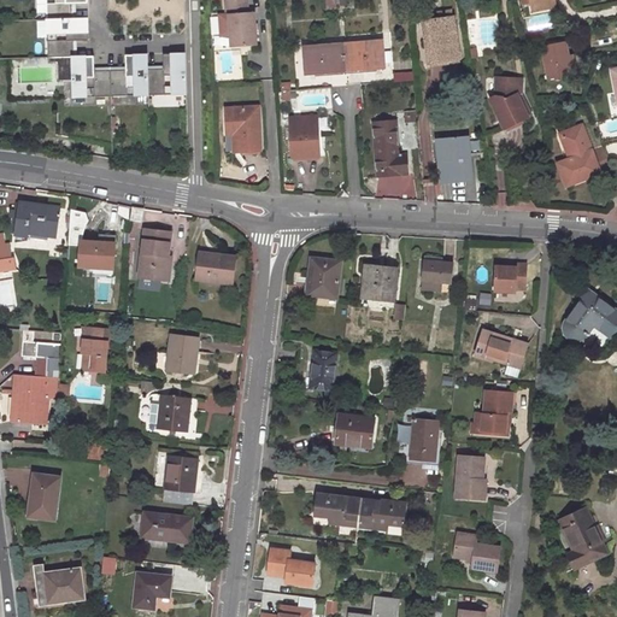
[(72,4),(87,3),(87,0),(46,0),(47,19),(72,19),(72,4)]
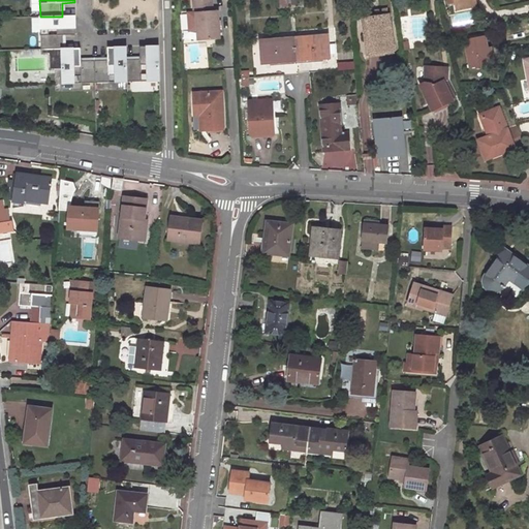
[(194,13),(195,40),(217,39),(216,12),(211,12),(210,0),(191,0),(192,13),(194,13)]
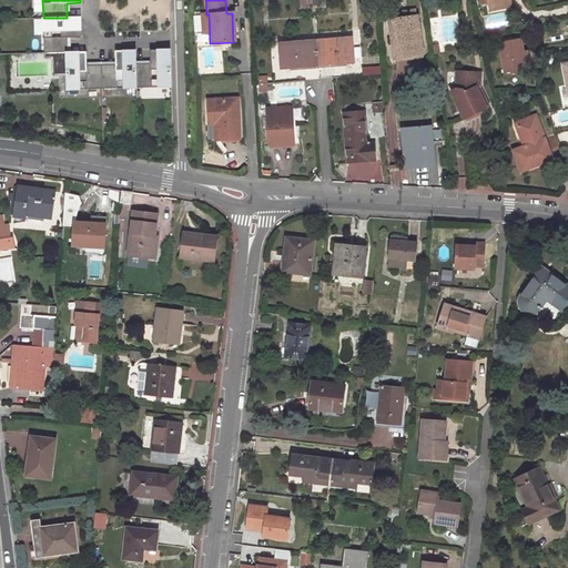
[(489,11),(511,7),(510,1),(488,6),(489,11)]
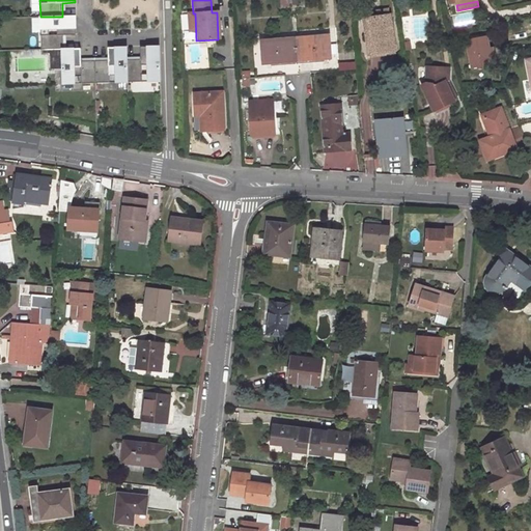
[(63,49),(63,35),(76,34),(76,16),(62,17),(40,17),(42,50),(62,49),(63,49)]
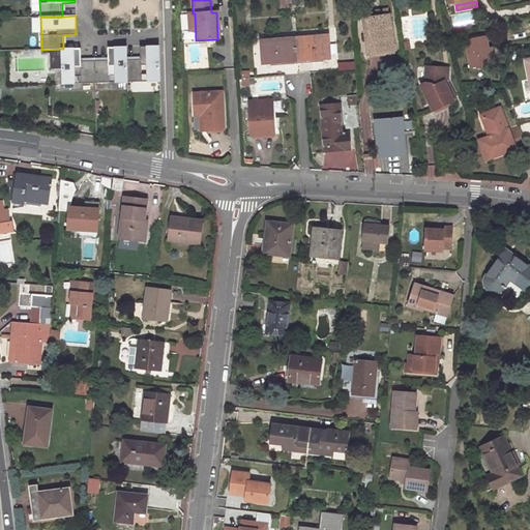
[(394,53),(390,17),(363,21),(369,57),(394,53)]
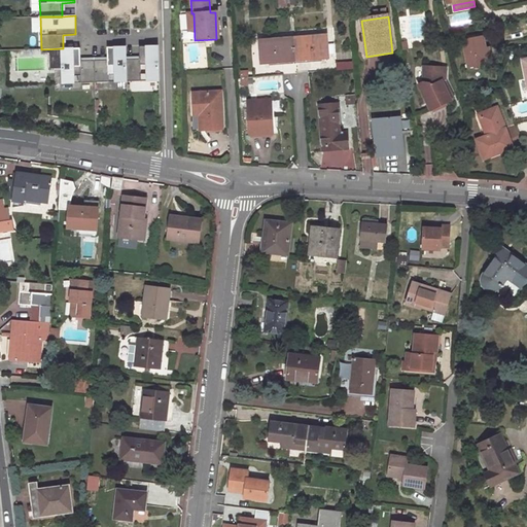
[(183,41),(192,41),(192,31),(183,32),(183,41)]
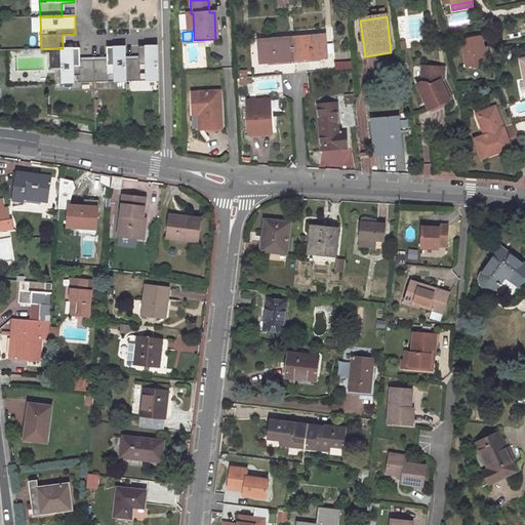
[(258,64),(325,58),(323,37),(256,42),(258,64)]
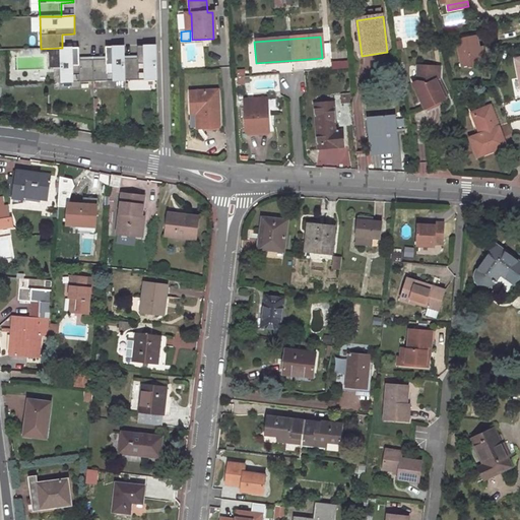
[(480,49),(477,38),(458,42),(463,68),(483,63),(480,49)]
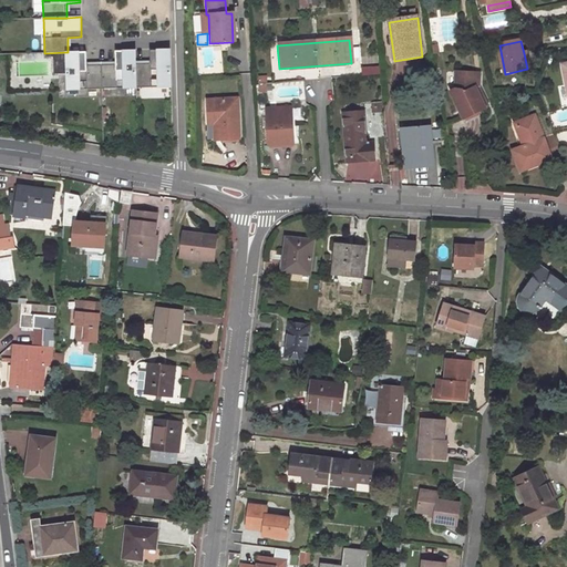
[(136,88),(171,86),(171,49),(151,50),(151,63),(136,64),(136,88)]
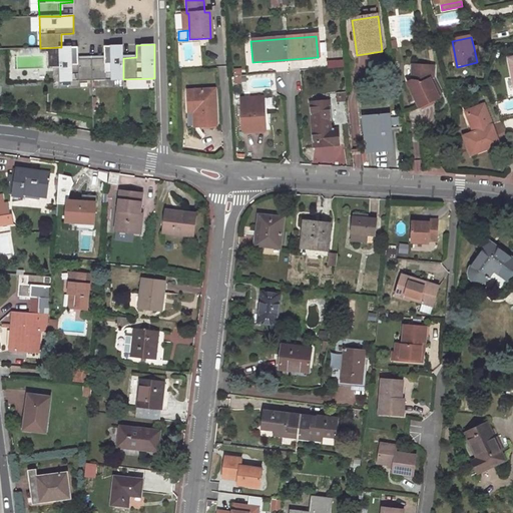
[(123,79),(123,58),(122,45),(104,46),(105,58),(91,59),(92,80),(123,79)]
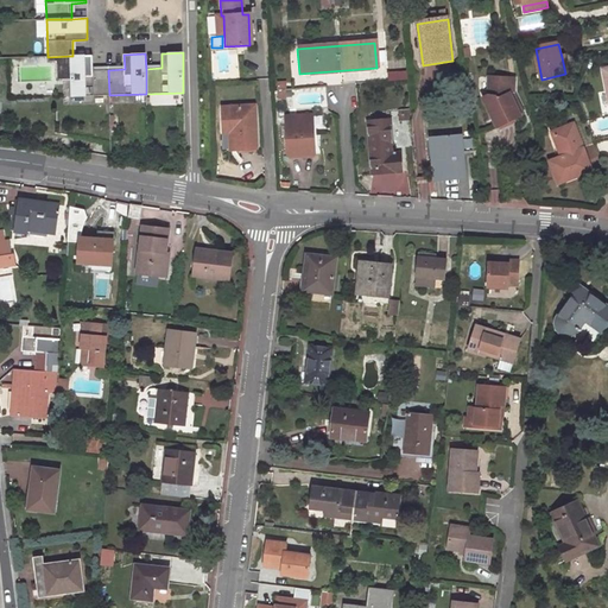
[(109,95),(108,70),(93,70),(93,56),(73,56),(71,56),(73,96),(109,95)]
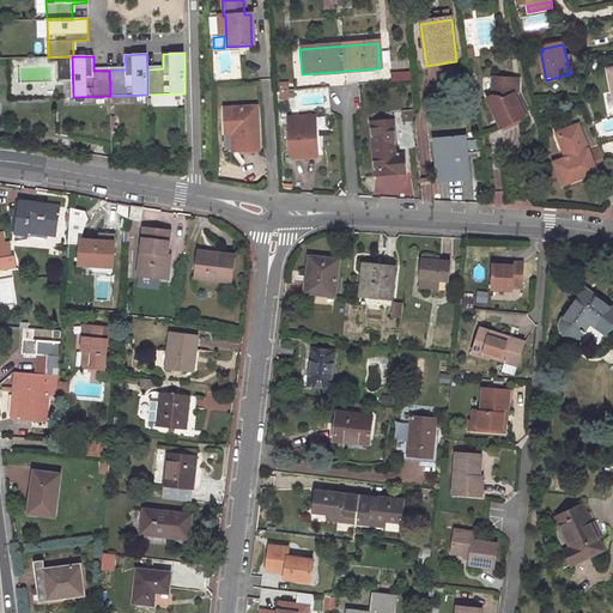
[(297,76),(298,85),(340,83),(340,73),(297,76)]
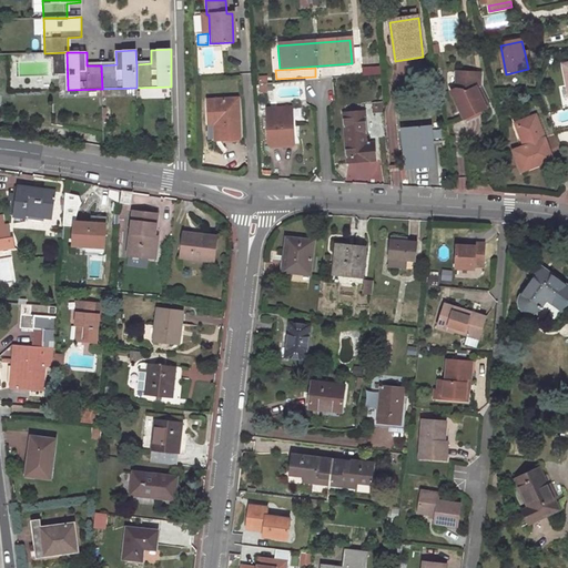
[(479,75),(459,77),(460,92),(456,94),(467,122),(489,114),(480,91),(479,75)]
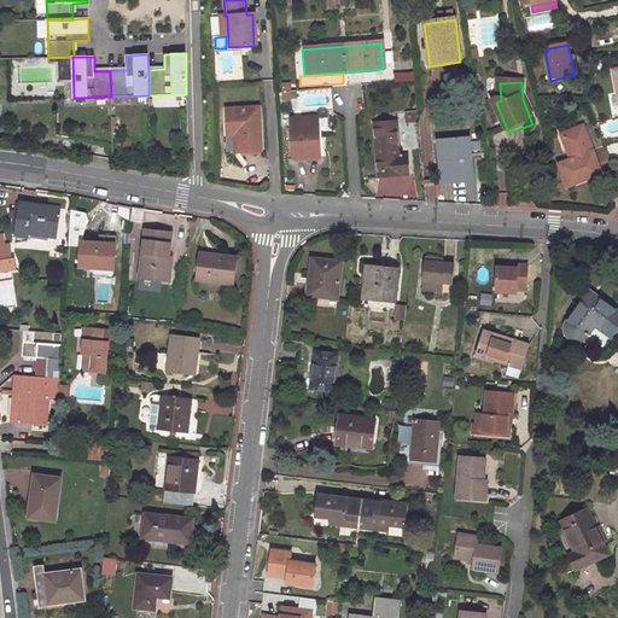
[(525,82),(522,82),(523,99),(532,124),(537,122),(526,97),(525,82)]
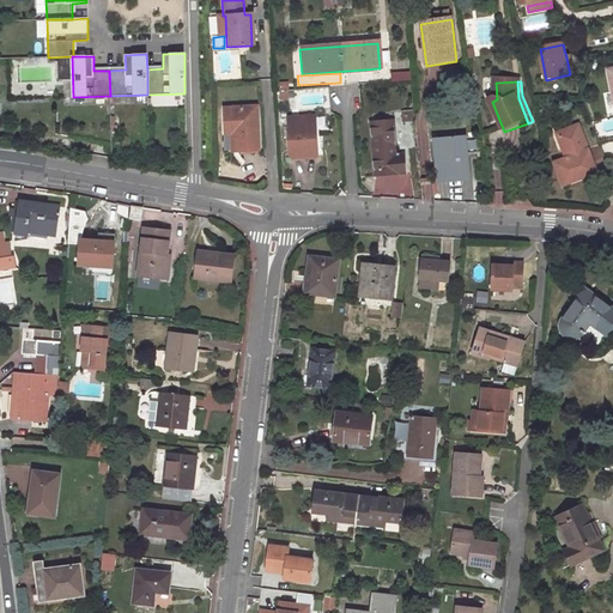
[(224,109),(226,132),(236,131),(237,153),(260,152),(256,108),(224,109)]
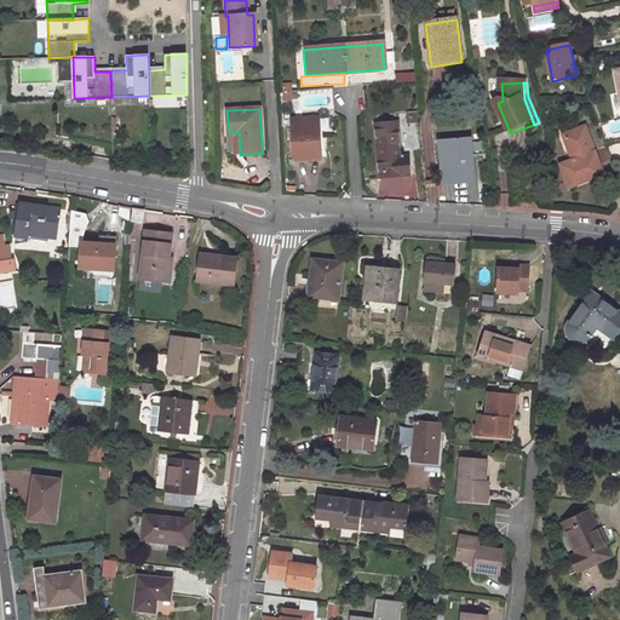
[(319,156),(316,118),(292,119),(294,159),(319,156)]
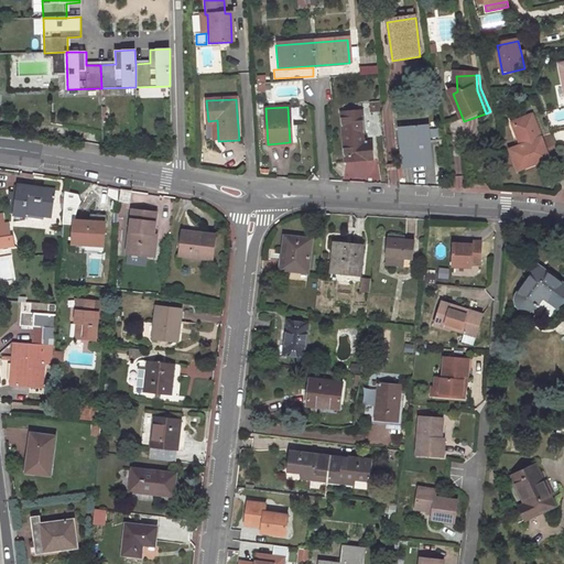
[(365,139),(362,114),(340,116),(345,160),(366,158),(366,162),(371,161),(369,139),(365,139)]
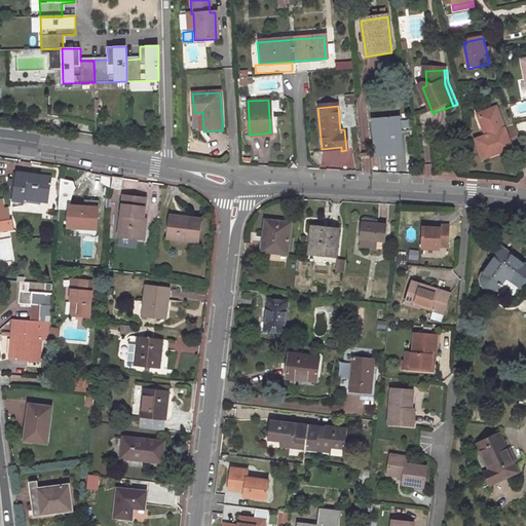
[(483,160),(522,145),(515,125),(504,128),(495,107),(486,111),(488,114),(478,118),(485,136),(475,140),(483,160)]
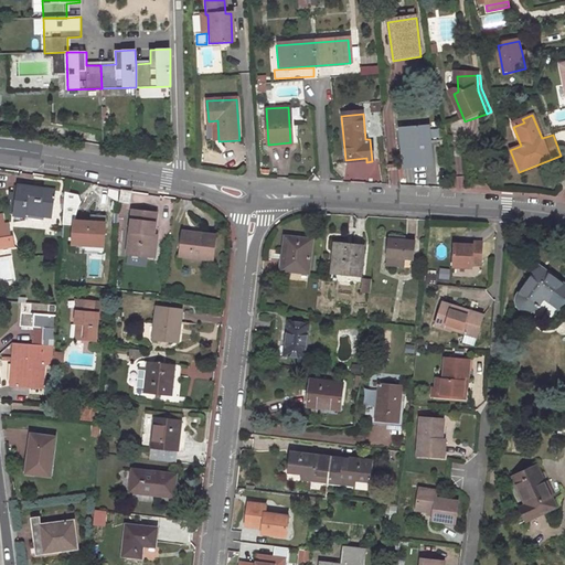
[(213,125),(214,141),(219,141),(217,120),(209,121),(209,125),(213,125)]
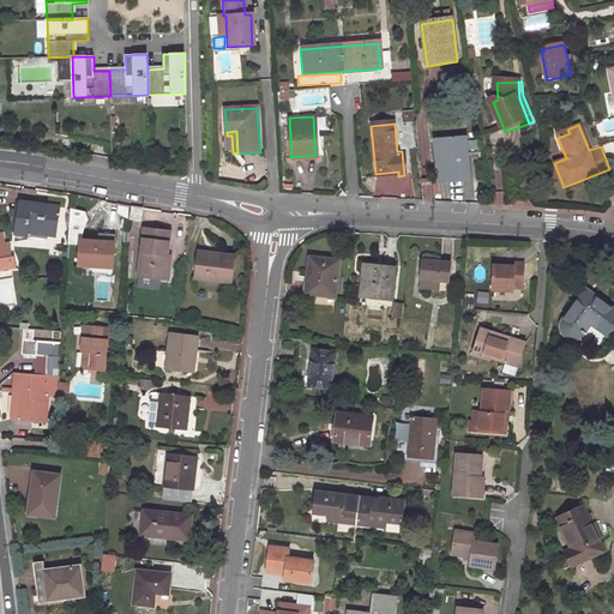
[(468,179),(463,137),(435,140),(439,181),(468,179)]
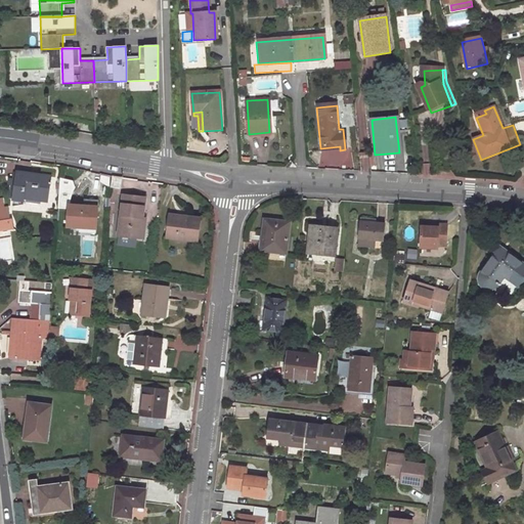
[(47,203),(51,178),(18,173),(14,200),(24,202),(25,199),(47,203)]
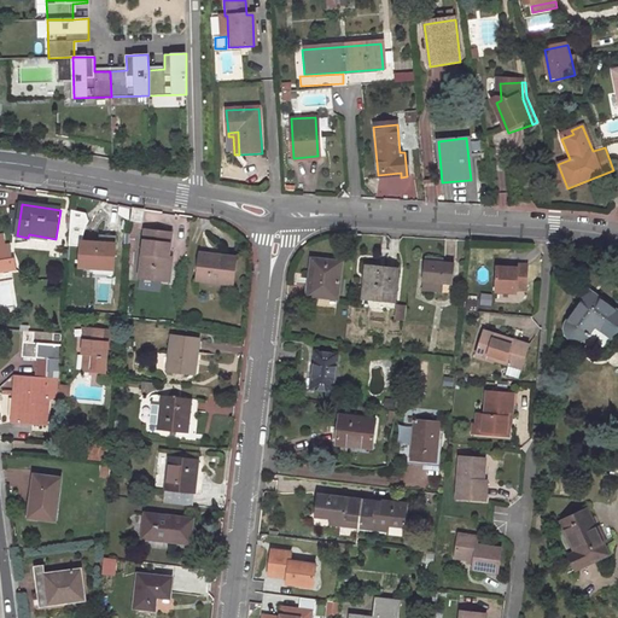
[(144,210),(133,208),(132,221),(143,222),(144,210)]
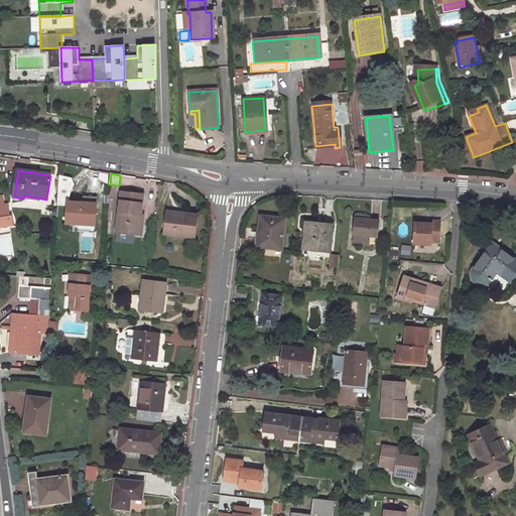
[(139,217),(142,196),(121,194),(116,232),(134,235),(136,216),(139,217)]
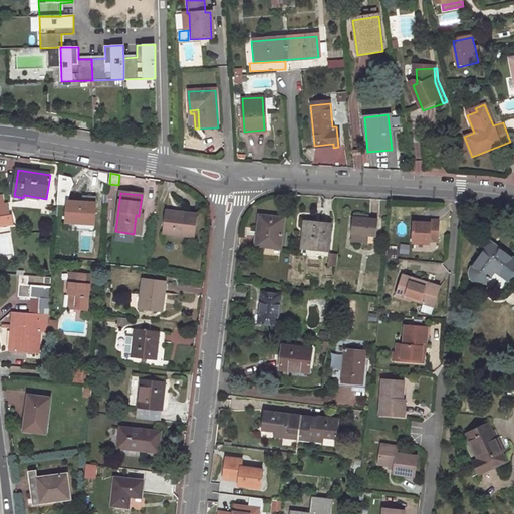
[(95,223),(96,206),(84,205),(84,202),(68,201),(67,221),(95,223)]
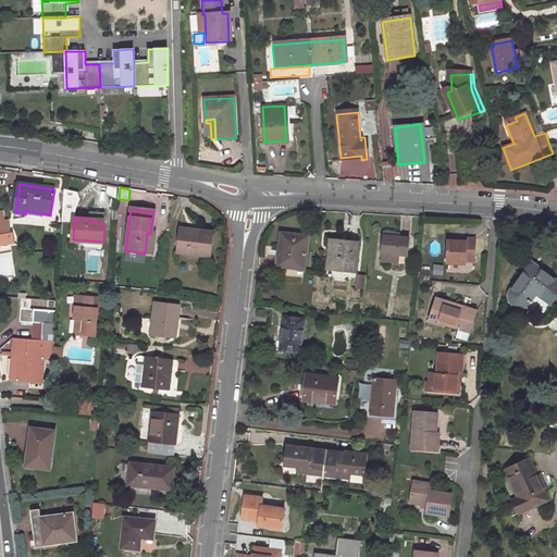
[(0,243),(14,242),(13,237),(11,237),(11,233),(7,233),(5,221),(0,221),(0,243)]
